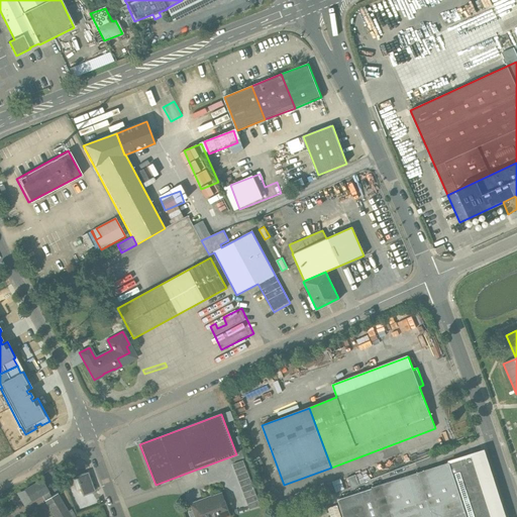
[(449,461),(371,487),(371,488),(336,499),(342,516),(503,516),(481,450),(449,460),(449,461)]
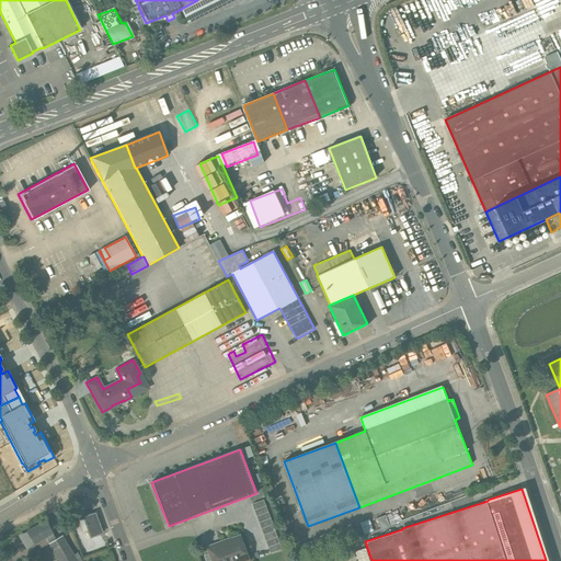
[(282,549),(263,500),(252,504),(271,553),(282,549)]
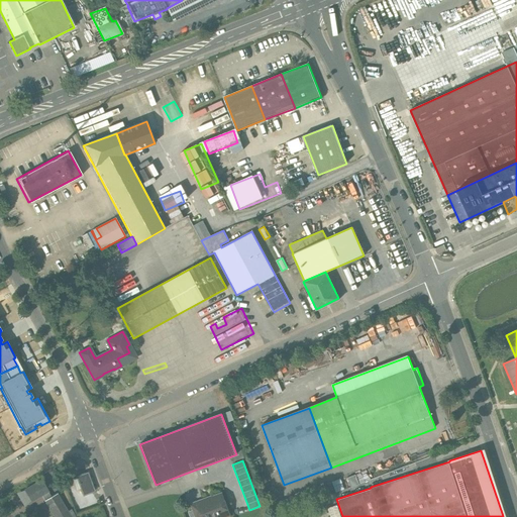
[(88,474),(77,478),(84,496),(94,492),(88,474)]
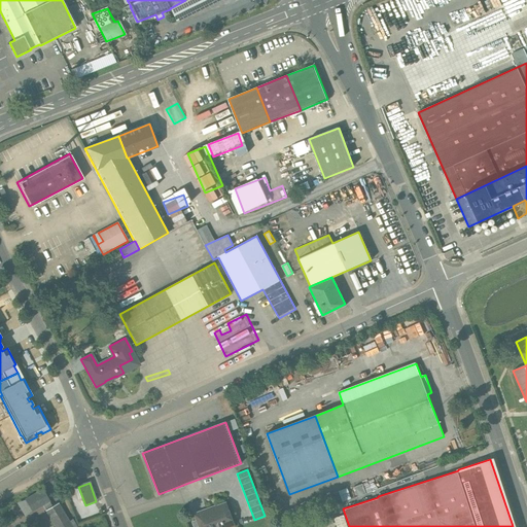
[(362,485),(354,488),(358,497),(365,494),(362,485)]
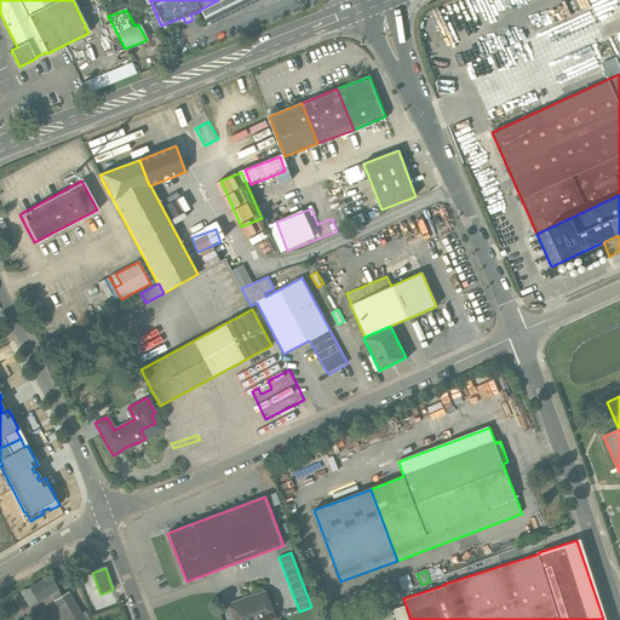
[(402,578),(405,586),(414,583),(411,574),(402,578)]
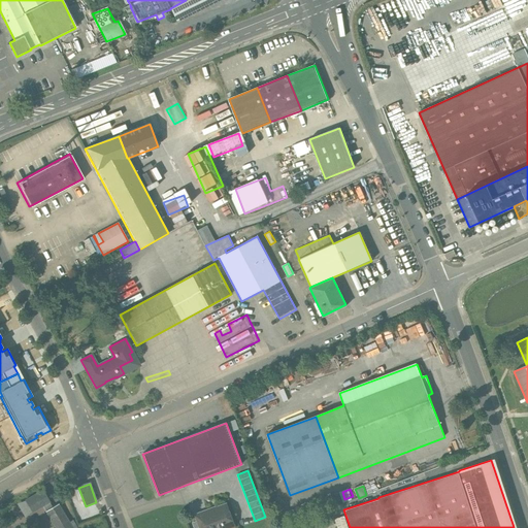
[(24,500),(31,514),(42,507),(48,504),(41,491),(24,500)]
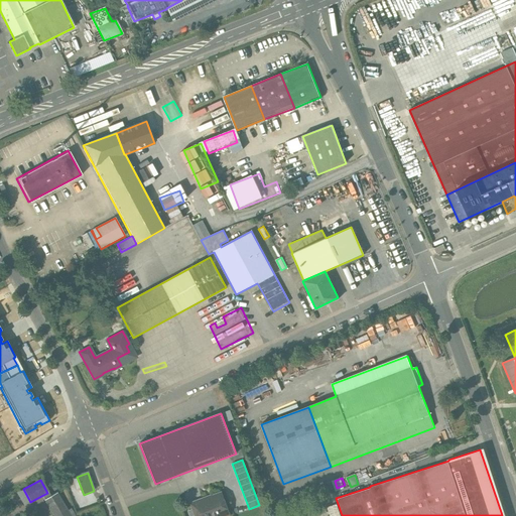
[(41,496),(43,501),(49,498),(47,493),(41,496)]
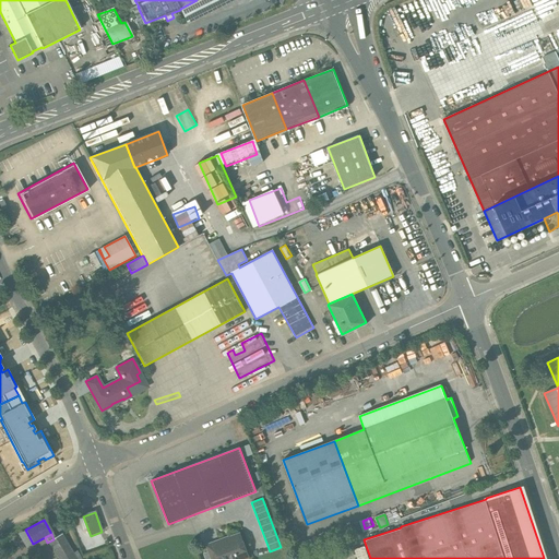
[(54,539),(47,543),(57,558),(74,558),(60,535),(54,539)]
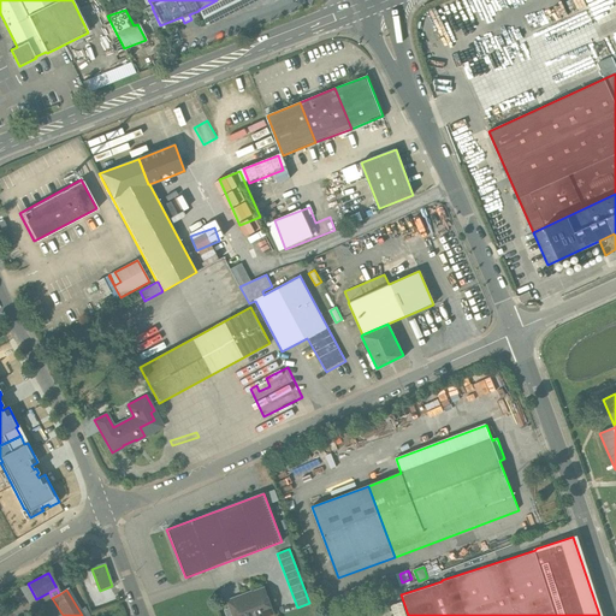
[(264,590),(248,596),(248,594),(229,602),(234,615),(240,614),(241,615),(267,615),(273,614),(264,590)]
